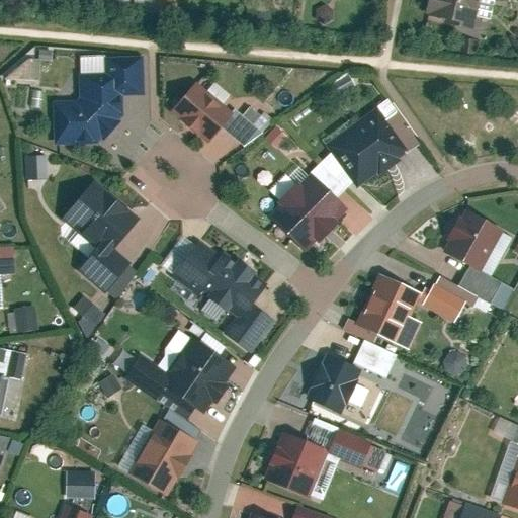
[(487,0),(431,0),(429,14),(483,25),(487,0)]
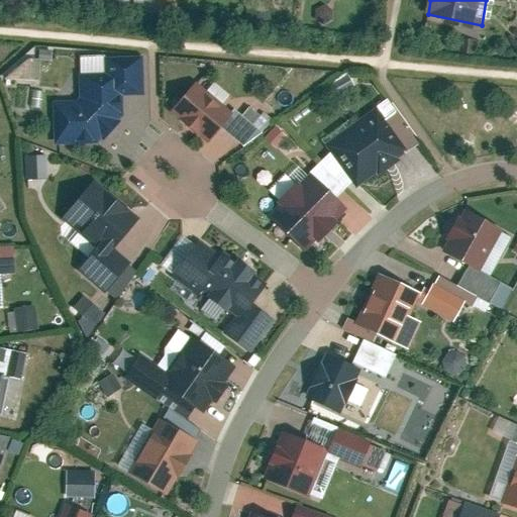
[(145,58),(85,60),(87,95),(47,97),(49,141),(105,138),(125,120),(124,96),(147,95),(145,58)]
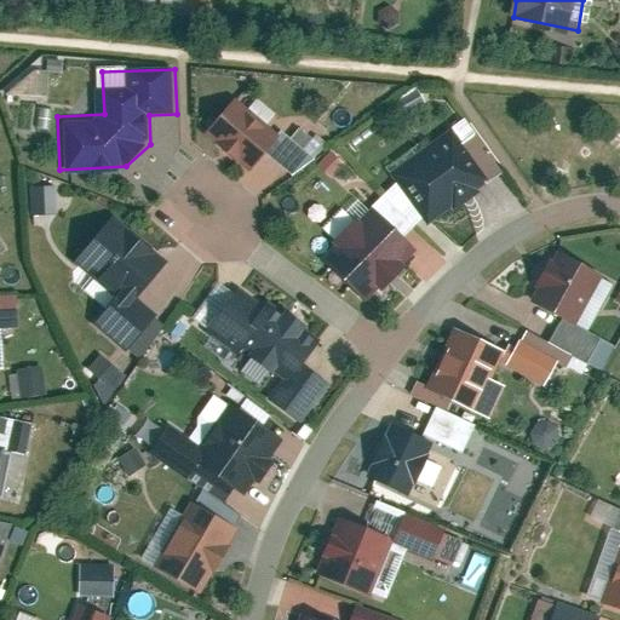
[(53,96),(55,74),(19,73),(19,95),(53,96)]
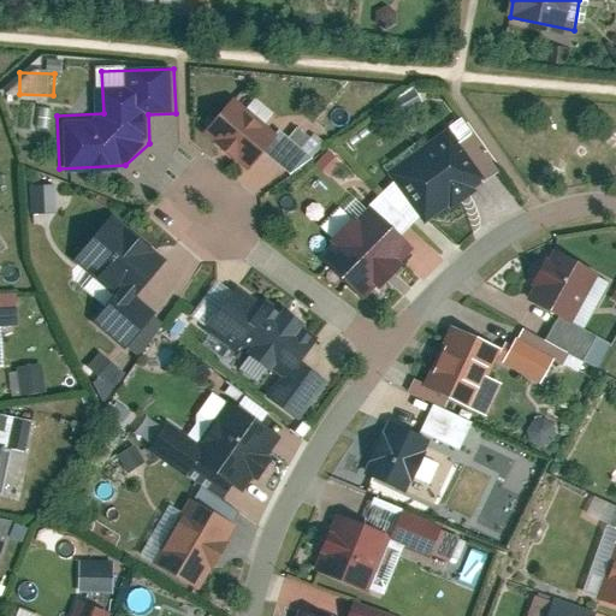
[(232,95),(202,132),(244,166),(261,147),(283,165),(308,135),(286,118),(274,131),(265,124),(274,112),(254,95),(246,105),(232,95)]
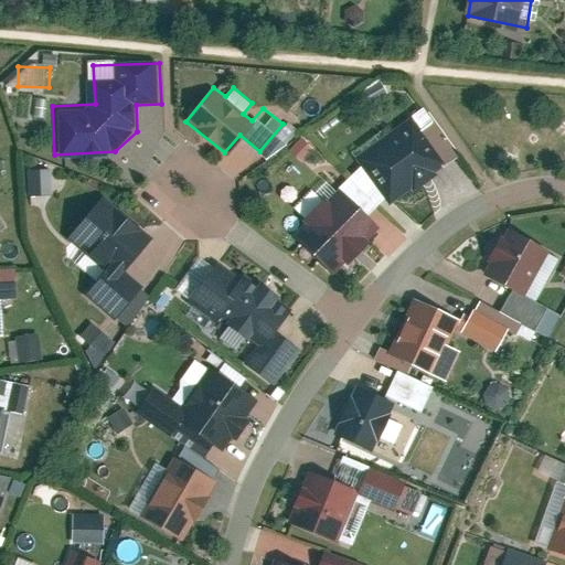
[(420,109),(355,158),(360,164),(349,177),(376,204),(383,198),(388,204),(455,157),(420,109)]
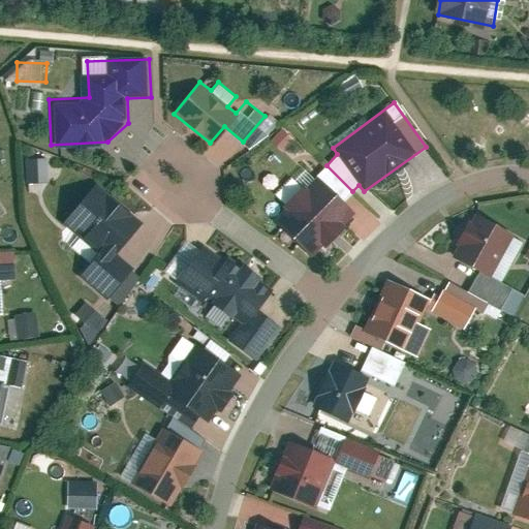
[(31,183),(53,183),(53,159),(31,159),(31,183)]
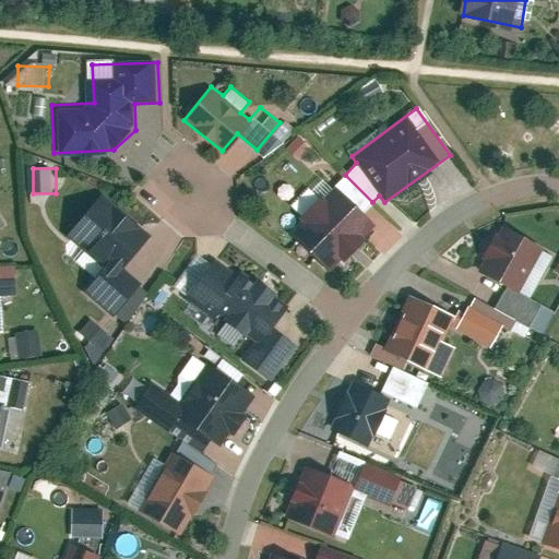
[(372,202),(345,175),(331,190),(320,179),(310,189),(306,186),(288,203),(298,212),(295,216),(298,219),(289,229),(329,269),(371,226),(359,214),(372,202)]
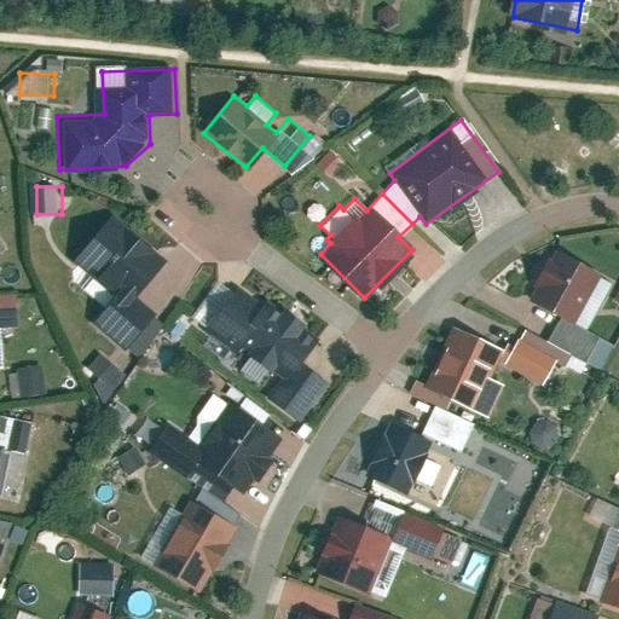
[(158,264),(109,224),(79,261),(117,293),(93,323),(127,351),(155,317),(131,298),(158,264)]
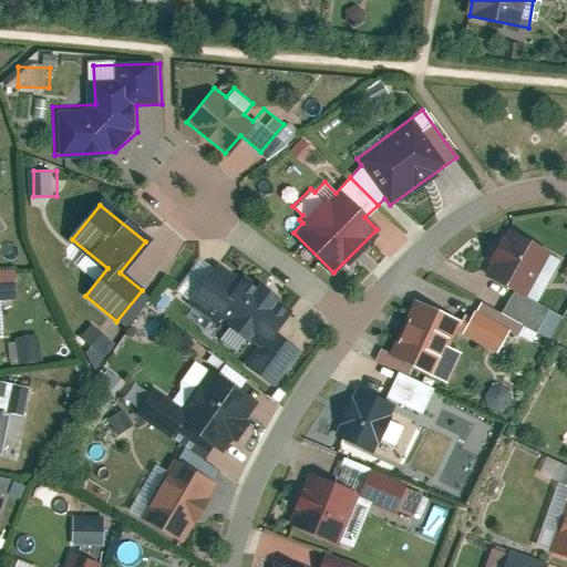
[(550,250),(503,228),(482,272),(529,296),(550,250)]
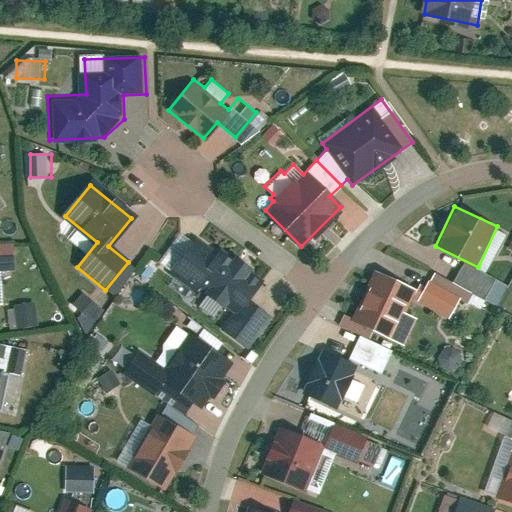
[(262,284),(202,244),(180,276),(240,316),(262,284)]
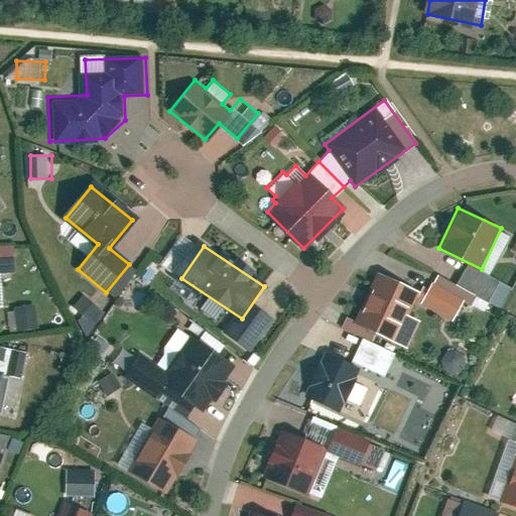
[(420,289),(381,273),(359,327),(398,343),(420,289)]
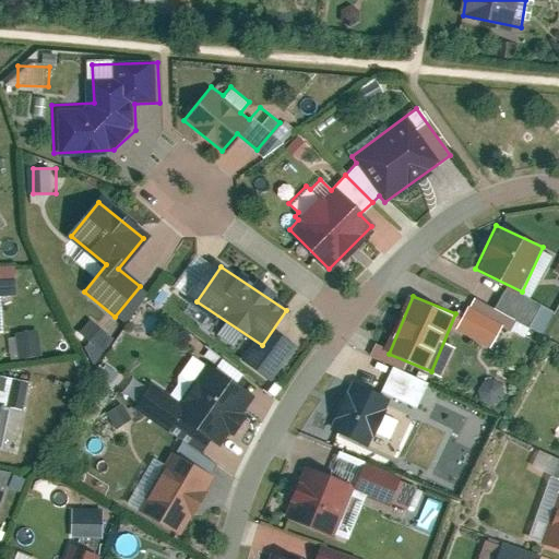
[(98,320),(85,332),(96,343),(90,349),(99,360),(119,343),(98,320)]
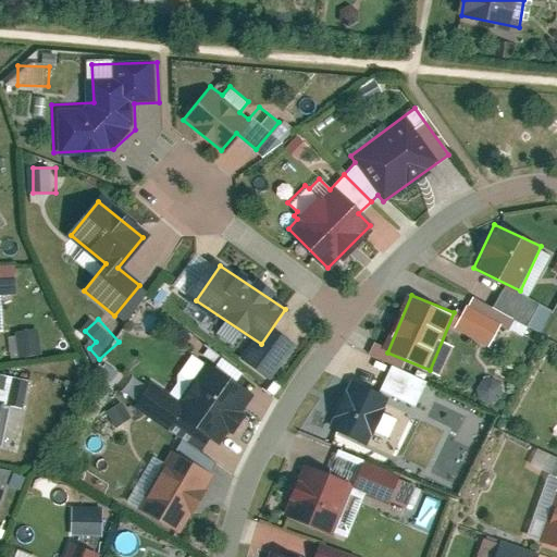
[(48,355),(45,330),(12,334),(15,358),(48,355)]
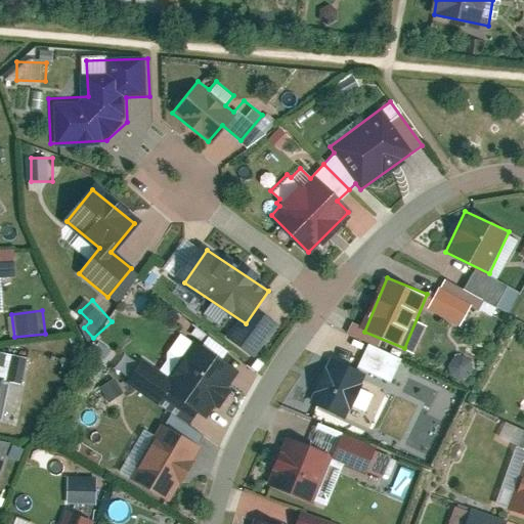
[(238,369),(190,343),(164,390),(212,417),(238,369)]
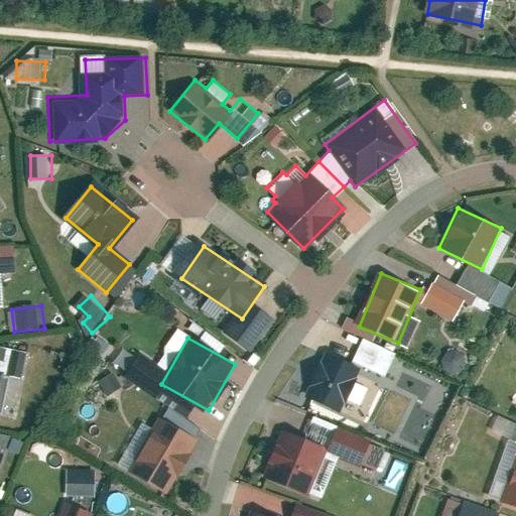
[(0,410),(5,411),(11,377),(26,380),(31,353),(0,347),(0,410)]
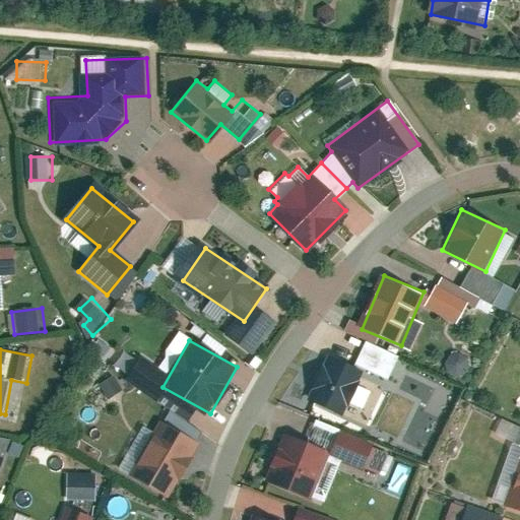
[(365,372),(325,355),(311,392),(349,408),(365,372)]
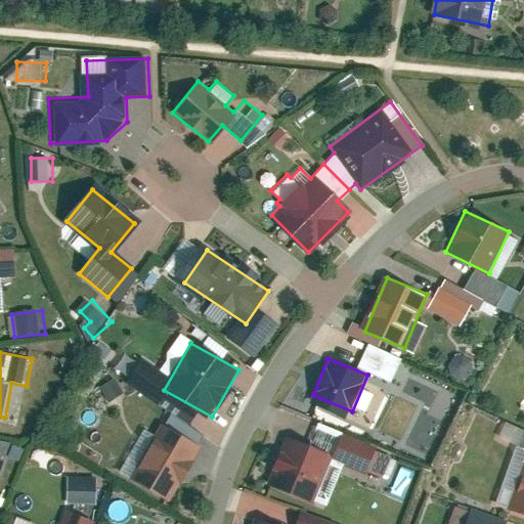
[(121,382),(107,387),(112,399),(126,394),(121,382)]
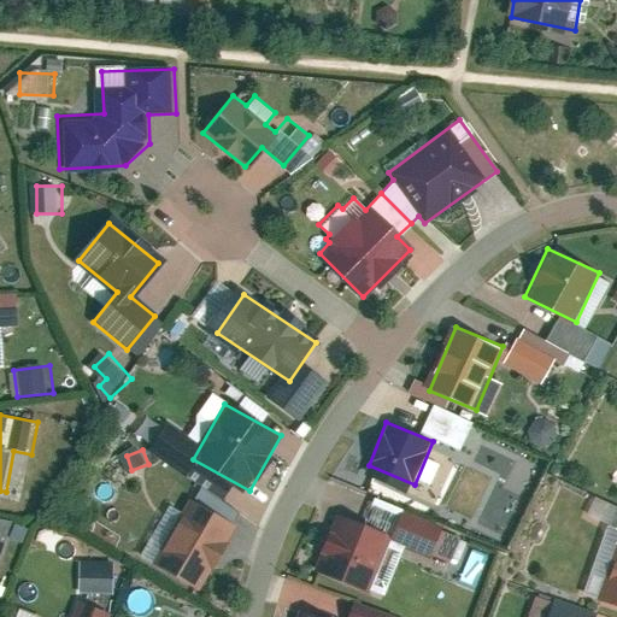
[(239,519),(198,499),(164,563),(205,585),(239,519)]
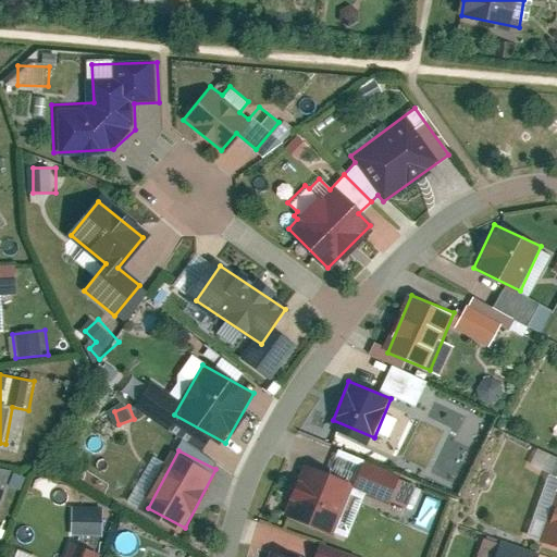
[(357,485),(306,467),(288,516),(339,534),(357,485)]
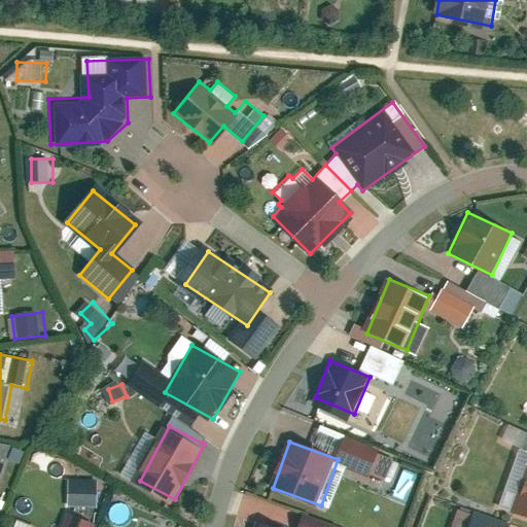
[(412,500),(418,471),(408,469),(401,498),(412,500)]
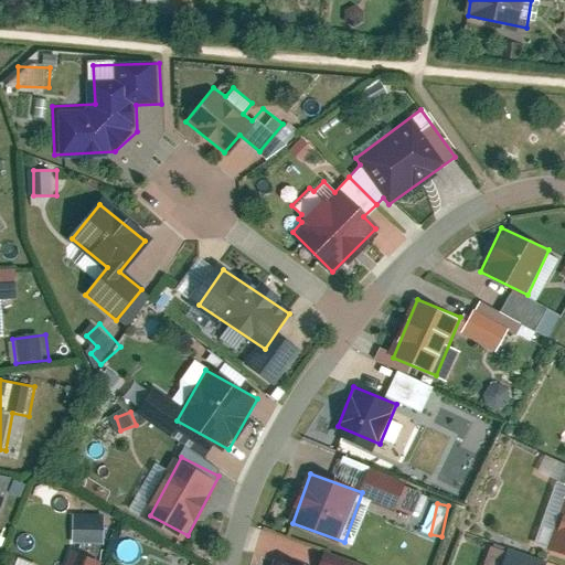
[(564,519),(553,552),(564,555),(564,519)]
